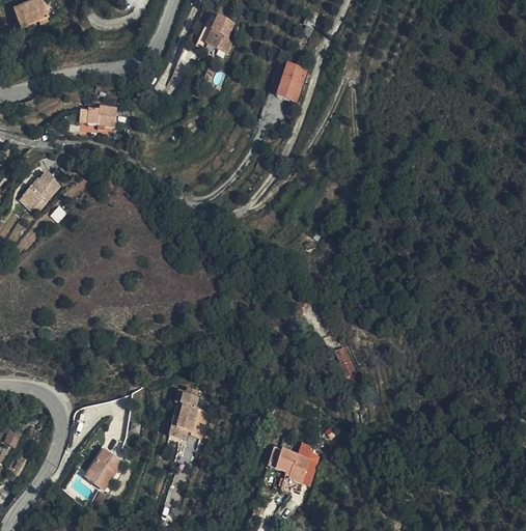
[(24,0),(14,4),(21,23),(38,17),(40,20),(48,17),(46,14),(48,12),(43,0),(24,0)]
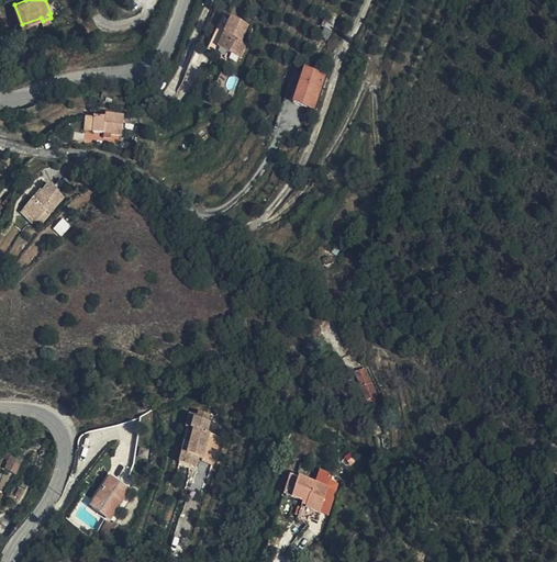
[(242,40),(248,23),(232,15),(224,12),(208,47),(220,53),(223,47),(231,51),(241,55),(246,42),(242,40)]
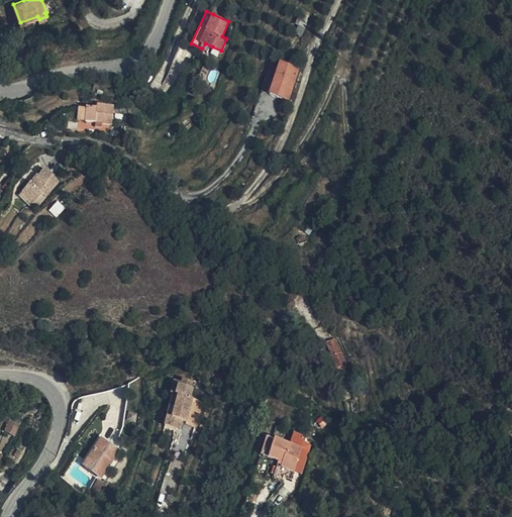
[(280,62),(269,93),(288,100),(298,68),(280,62)]
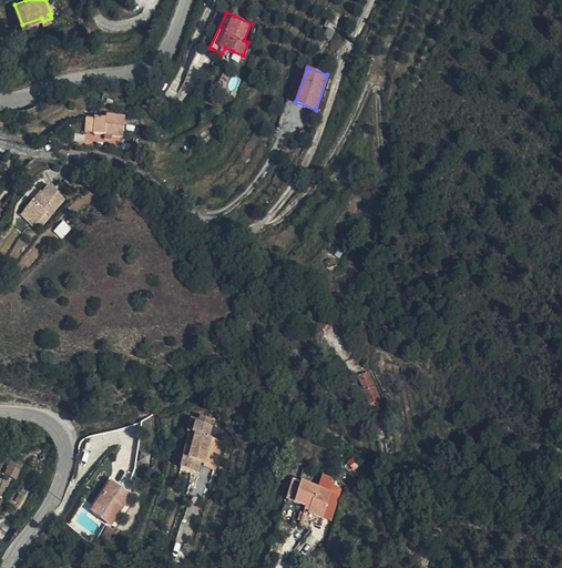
[(95,117),(93,131),(104,132),(112,133),(122,134),(124,118),(106,115),(105,118),(95,117)]
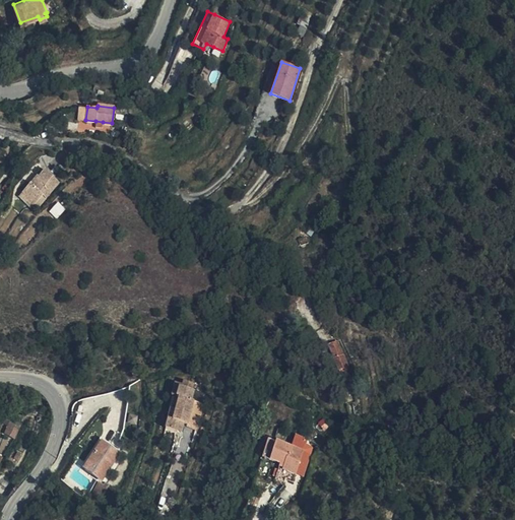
[(78,120),(85,120),(87,107),(80,107),(78,120)]
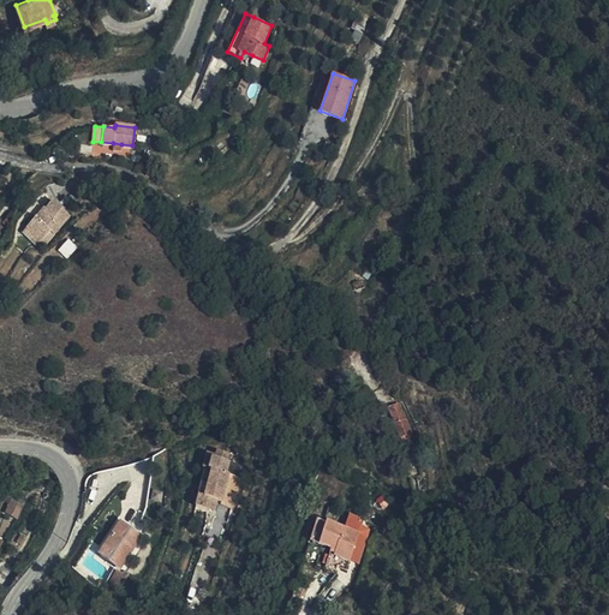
[(51,228),(55,232),(71,214),(53,198),(47,204),(46,206),(46,209),(49,213),(43,220),(35,214),(25,226),(27,228),(39,238),(41,240),(51,228)]
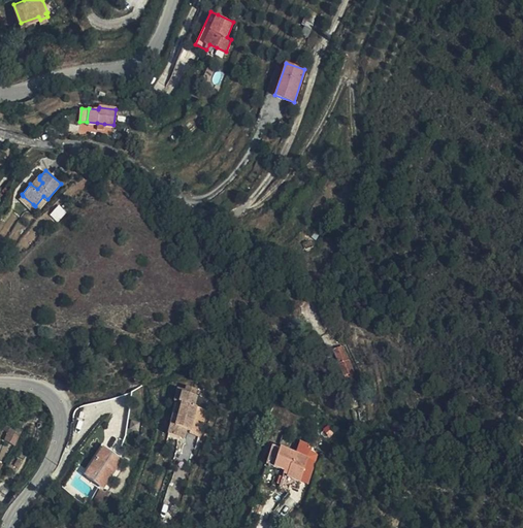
[(33,204),(23,196),(21,198),(30,207),(33,204)]
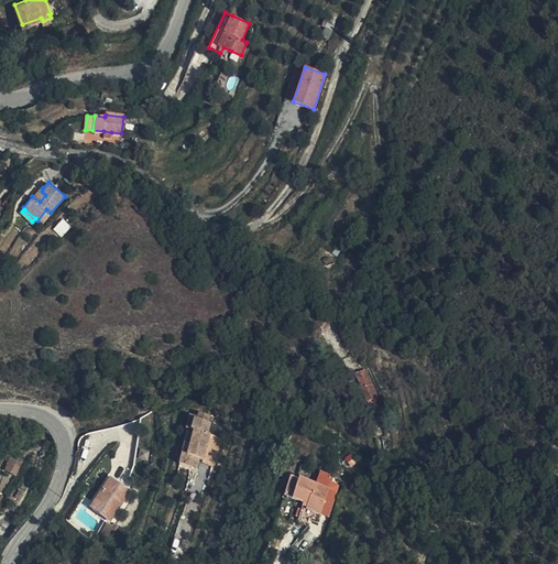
[(41,224),(51,213),(46,209),(37,220),(41,224)]
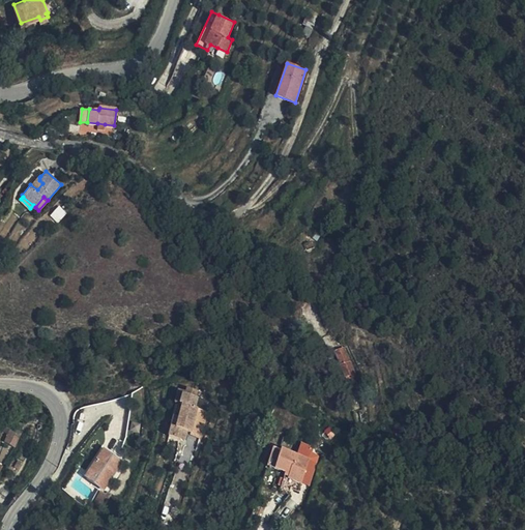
[(348,344),(338,348),(348,374),(353,384),(359,381),(355,371),(358,370),(348,344)]
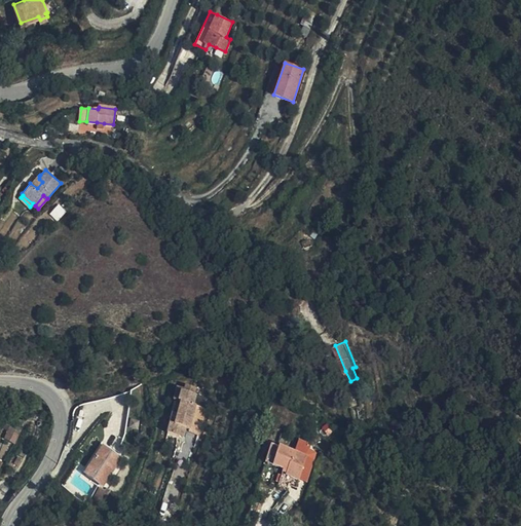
[(164,390),(159,423),(177,426),(178,417),(181,417),(185,392),(182,392),(184,382),(182,382),(182,375),(173,373),(172,377),(163,376),(161,389),(164,390)]
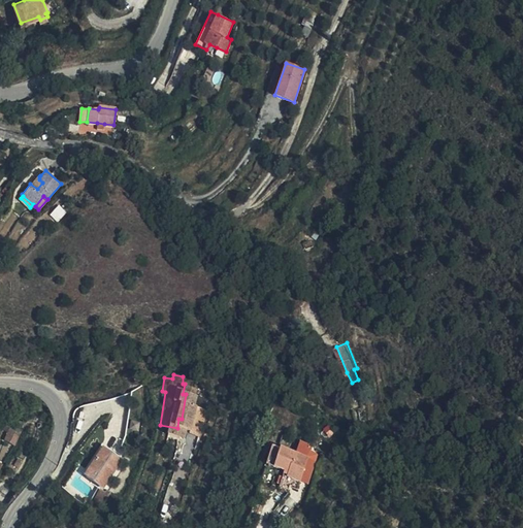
[(125,420),(125,437),(136,437),(136,420),(125,420)]
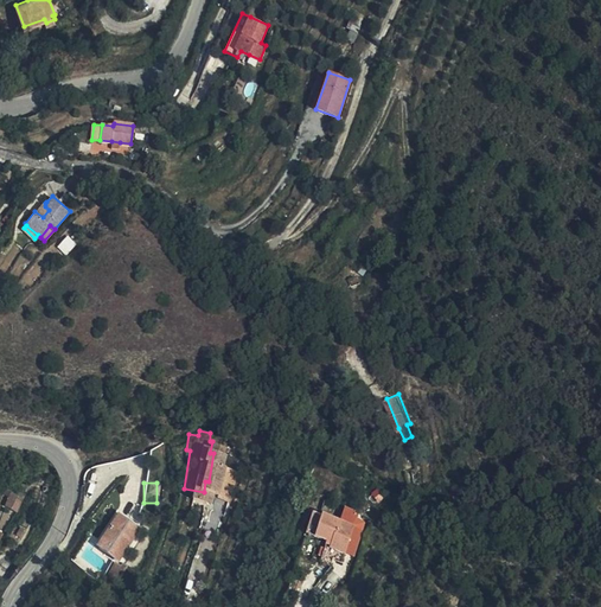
[(21,511),(29,500),(18,493),(11,504),(21,511)]
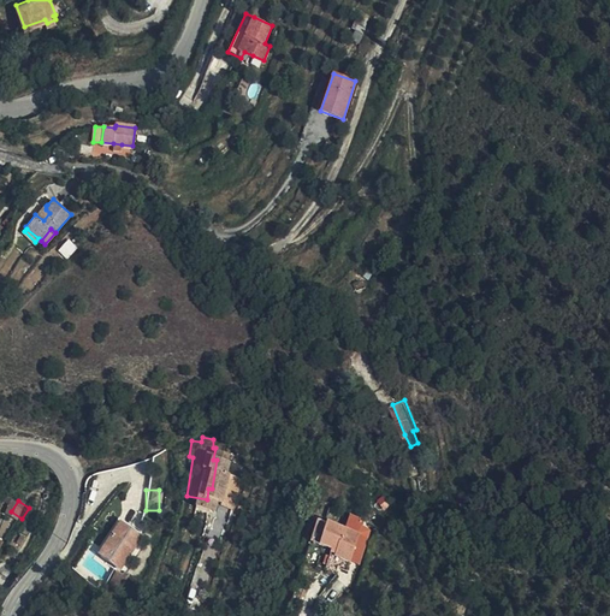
[(367,543),(326,527),(318,548),(338,556),(331,576),(343,581),(348,567),(356,570),(367,543)]
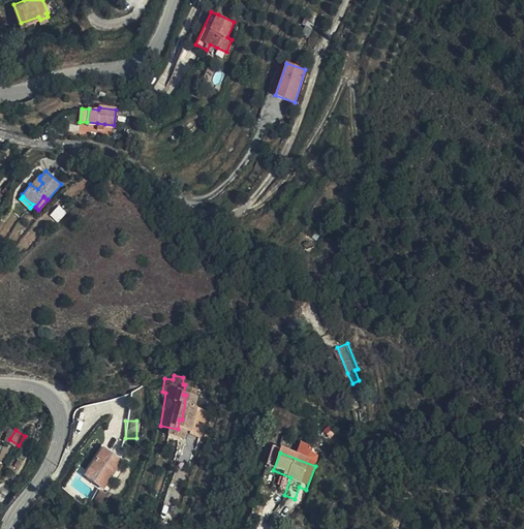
[(106,468),(113,458),(106,455),(92,484),(96,486),(97,484),(100,478),(106,468)]
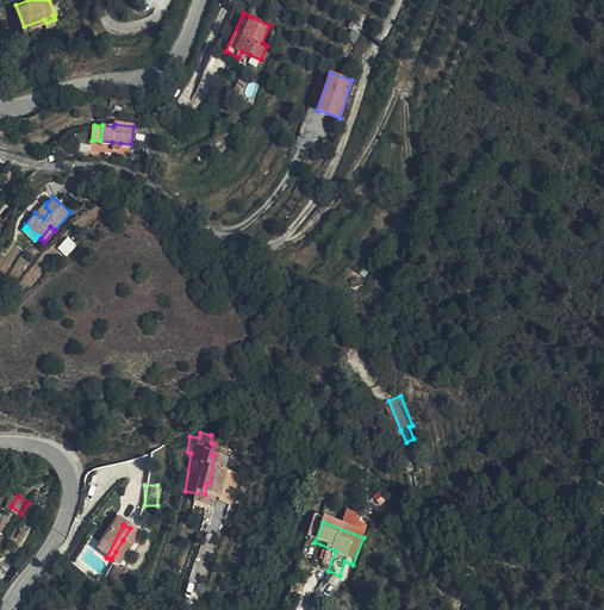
[(144,535),(130,528),(123,540),(116,552),(112,558),(111,560),(128,568),(144,535)]
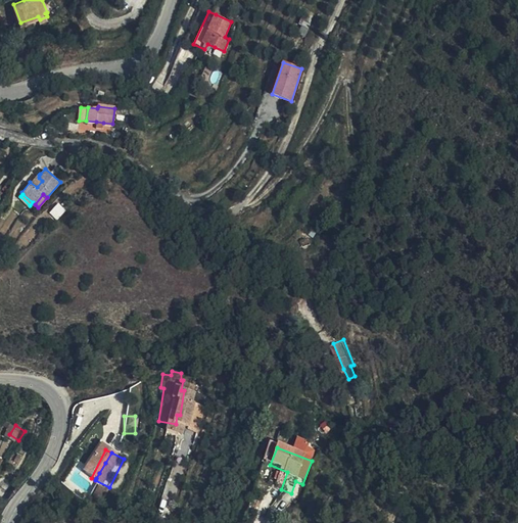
[(108,490),(101,505),(111,504),(118,490),(114,489),(112,492),(108,490)]
